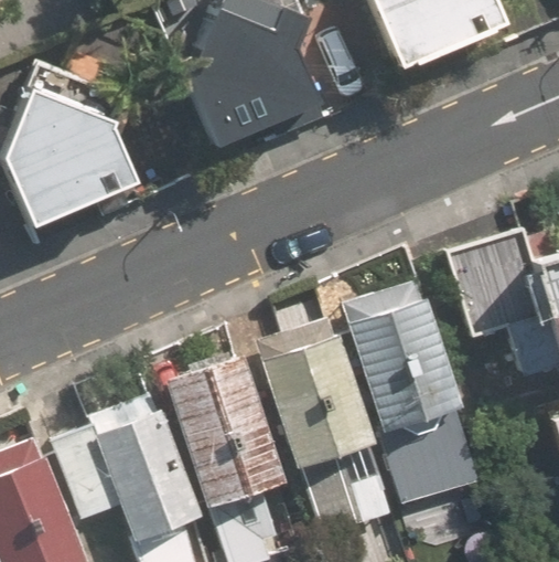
[(369,0),(395,67),(503,27),(492,0),(369,0)]
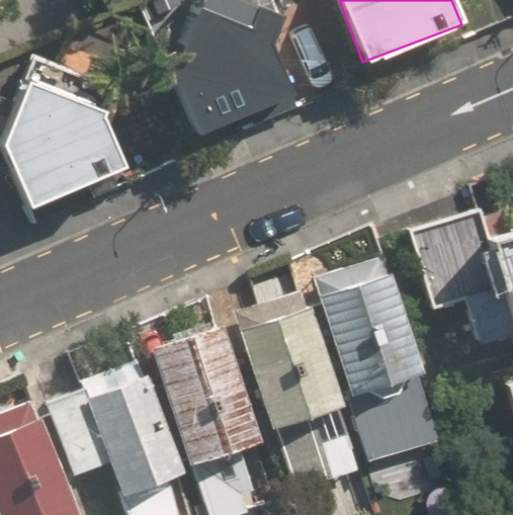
[(200,6),(170,75),(193,137),(292,100),(269,37),(200,6)]
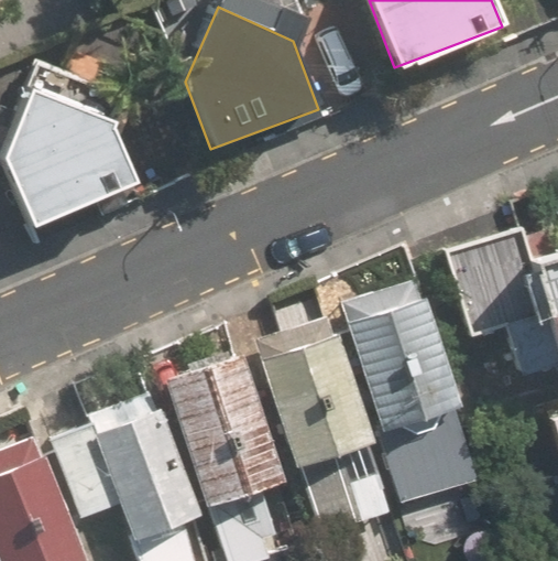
[(33,81),(0,155),(25,223),(133,183),(108,116),(33,81)]
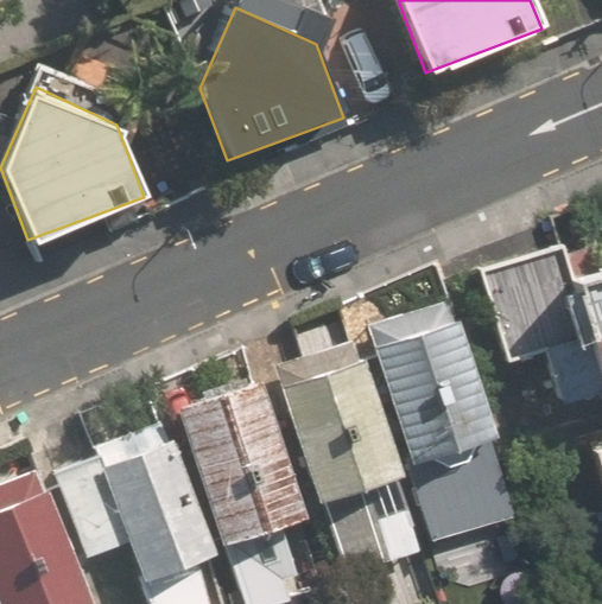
[(581,335),(571,277),(565,252),(487,269),(506,353),(581,335)]
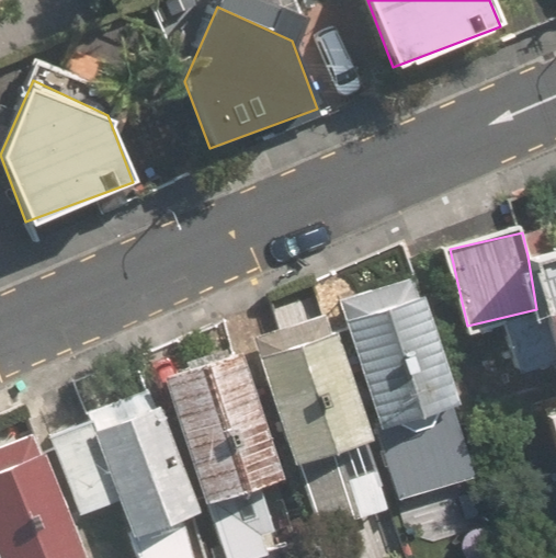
[(555,248),(528,255),(536,309),(548,360),(555,357),(555,248)]
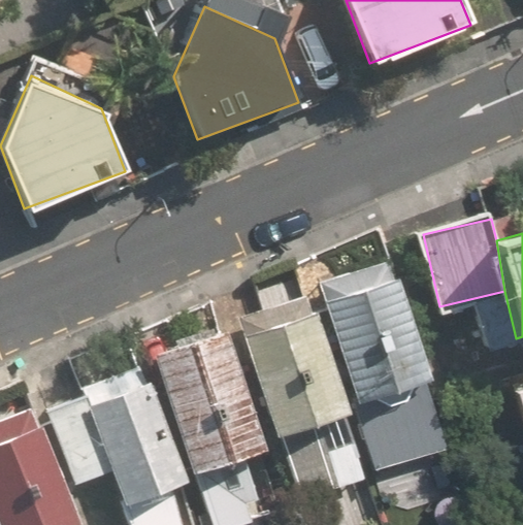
[(398,273),(327,296),(360,398),(430,375),(398,273)]
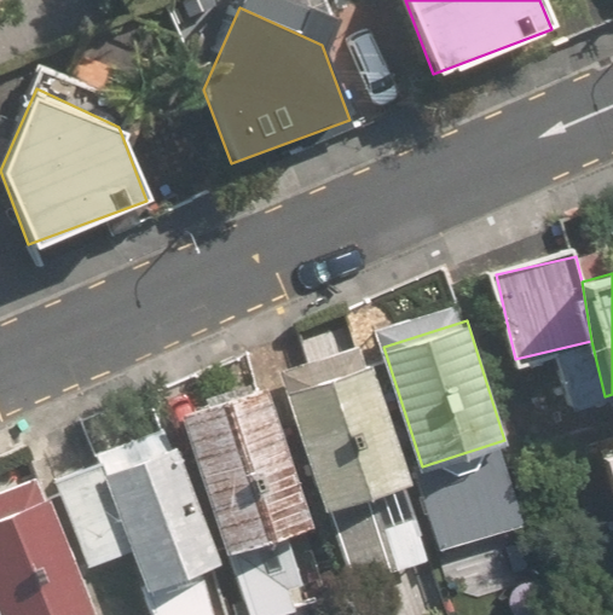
[(369,350),(279,379),(325,514),(414,485),(369,350)]
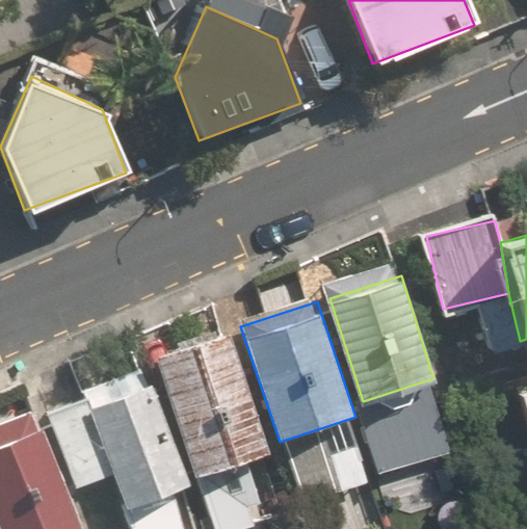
[(228,336),(158,359),(198,479),(268,456),(228,336)]
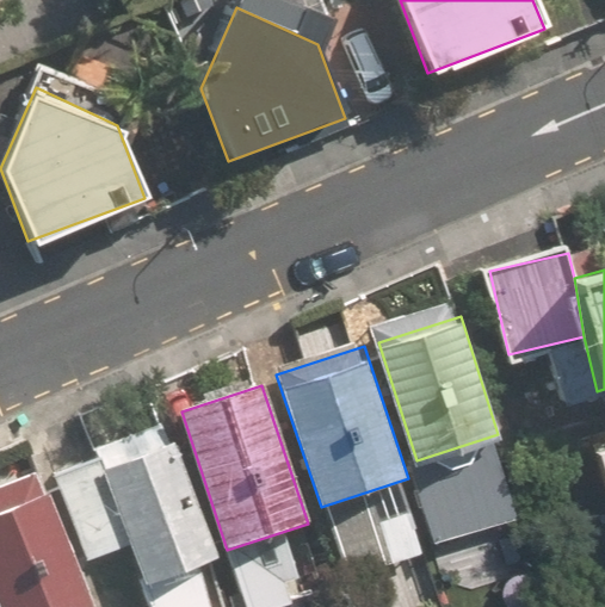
[(220,558),(171,440),(167,432),(59,477),(93,561),(130,546),(148,588),(220,558)]
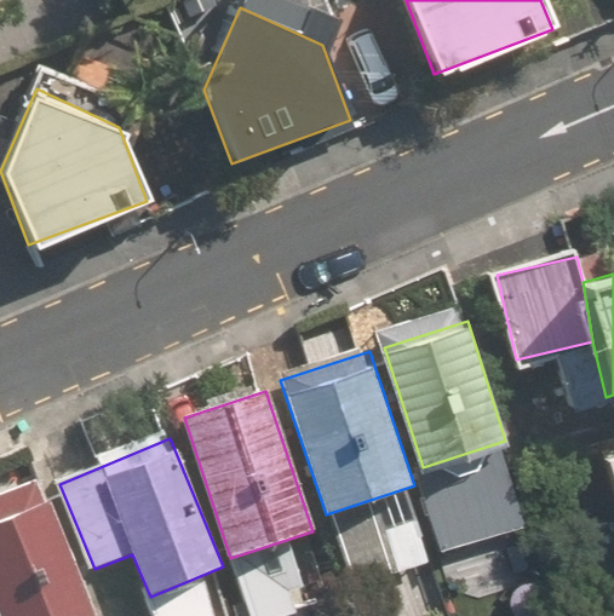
[(508,471),(431,494),(451,556),(527,533),(508,471)]
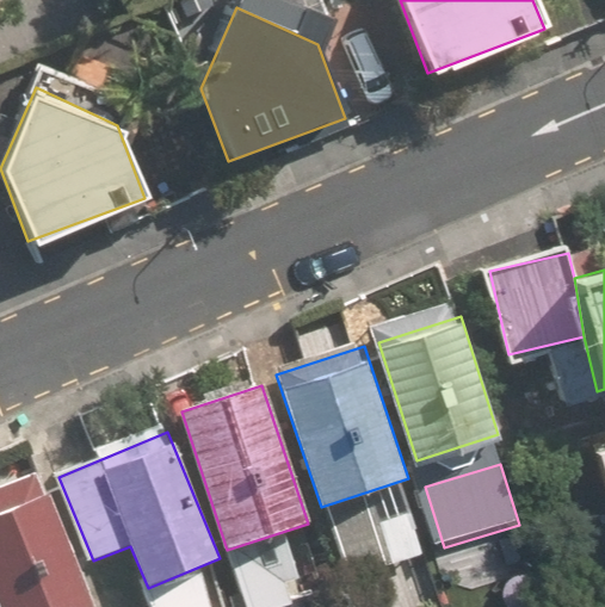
[(87,606),(30,476),(0,488),(0,594),(6,606),(87,606)]
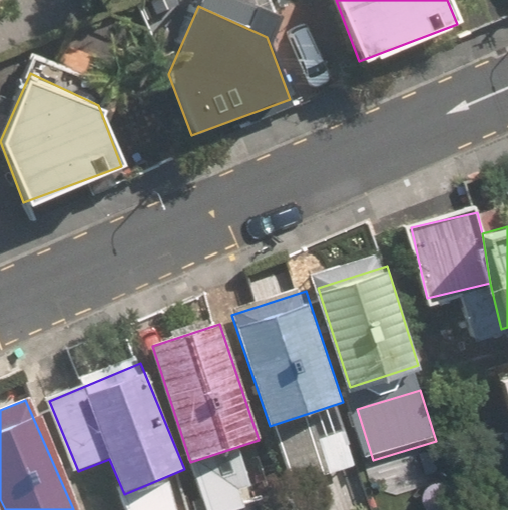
[(340,415),(280,438),(299,488),(359,466),(340,415)]
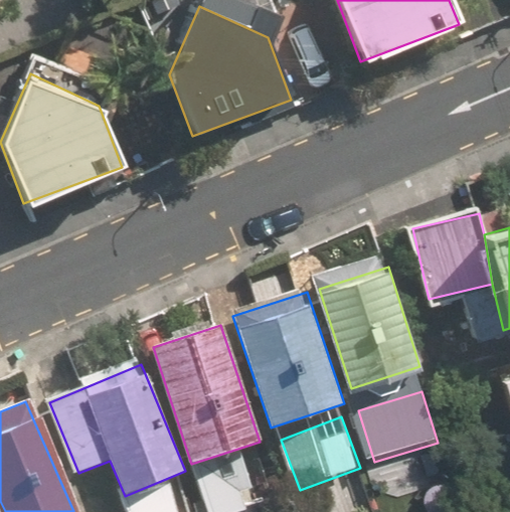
[(269,511),(253,468),(187,491),(195,511),(269,511)]
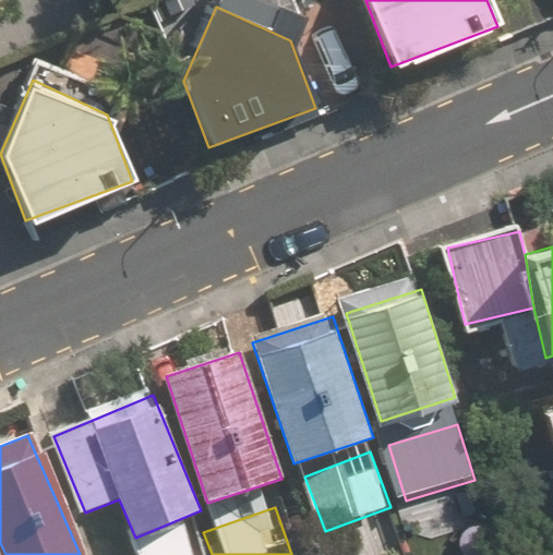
[(201,554),(191,529),(132,552),(133,554),(201,554)]
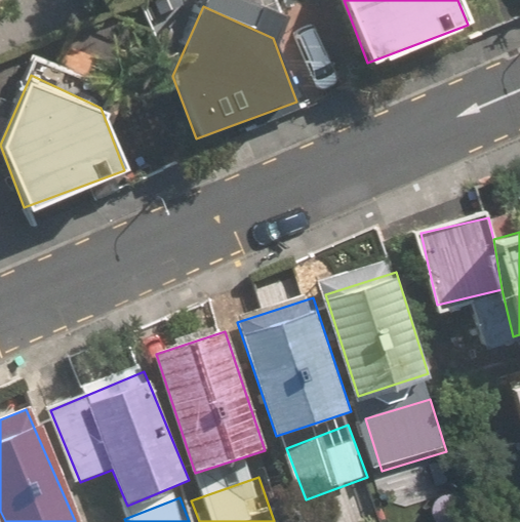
All buildings are outlined.
